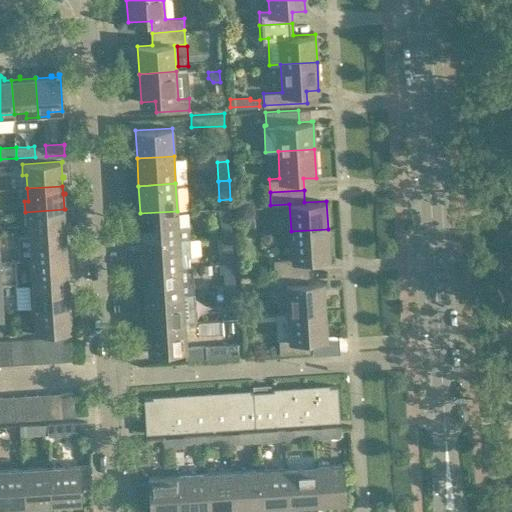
[(29,223),(30,236),(65,233),(65,226),(67,226),(67,225),(65,225),(64,211),(65,211),(65,209),(25,212),(25,223),(29,223)]
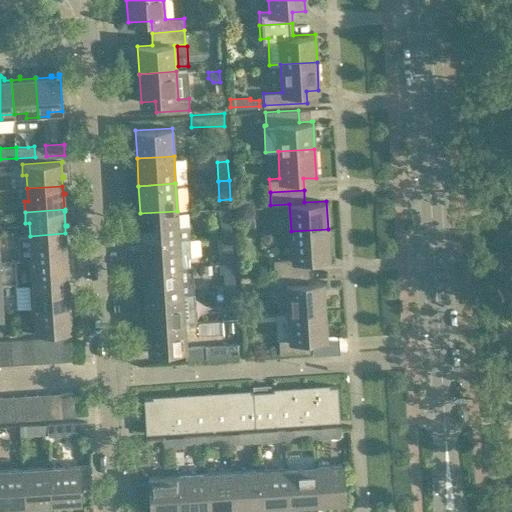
[(140,213),(142,241),(191,238),(190,224),(178,225),(177,211),(140,213)]
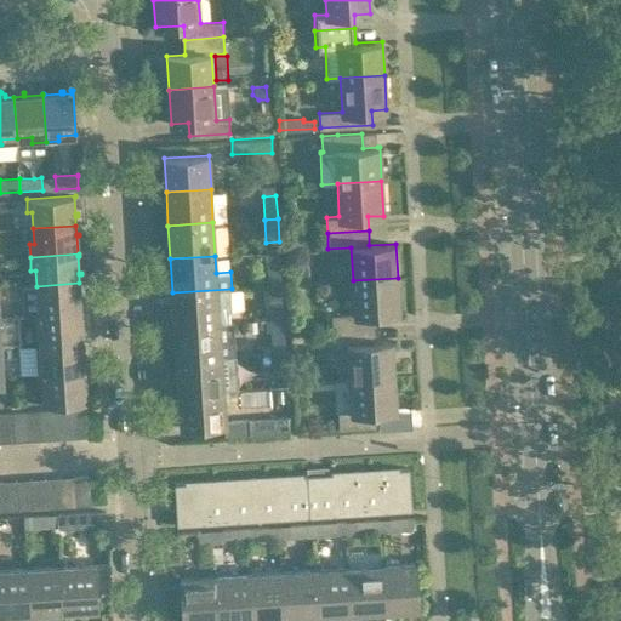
[(280,262),(267,263),(269,286),(281,285),(280,262)]
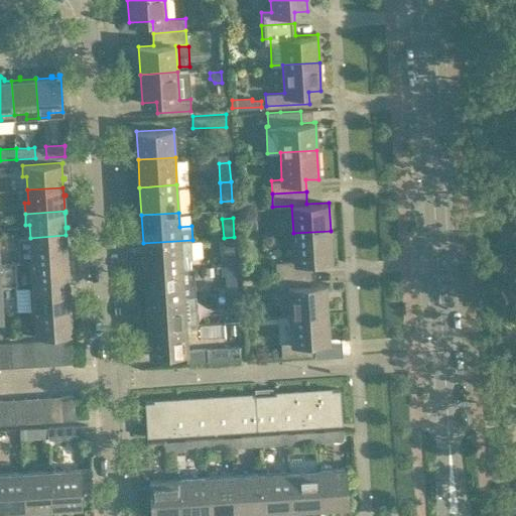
[(276,261),(277,274),(311,273),(310,260),(332,259),(331,231),(293,233),(295,260),(276,261)]
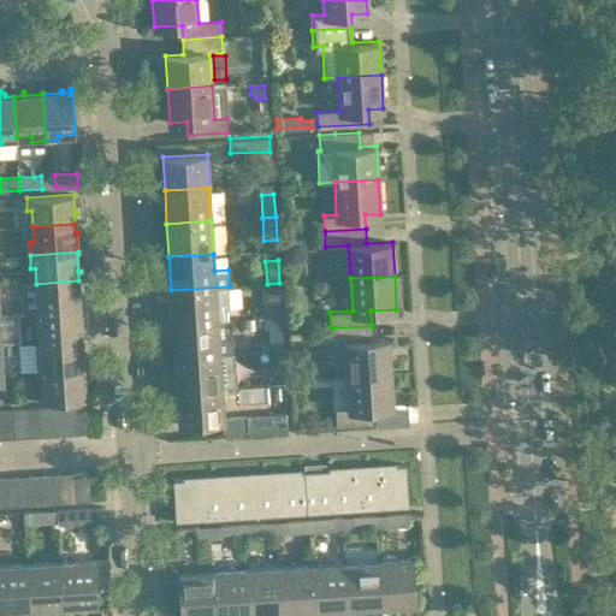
[(36,284),(22,284),(23,313),(34,313),(82,309),(81,309),(80,292),(82,292),(82,290),(80,290),(78,280),(36,284)]
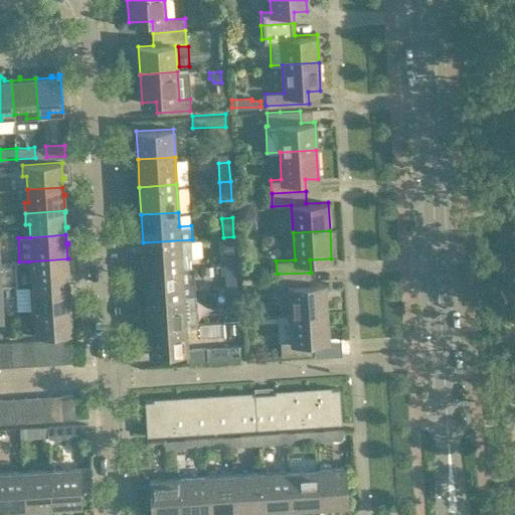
[(233,236),(223,237),(224,256),(234,255),(233,236)]
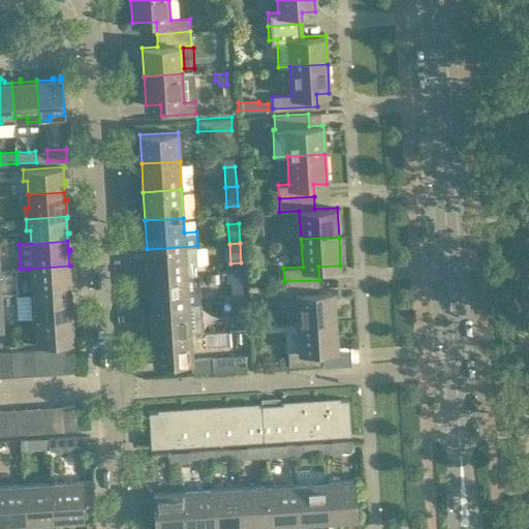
[(147,249),(149,277),(187,275),(196,274),(195,265),(198,263),(197,246),(147,249)]
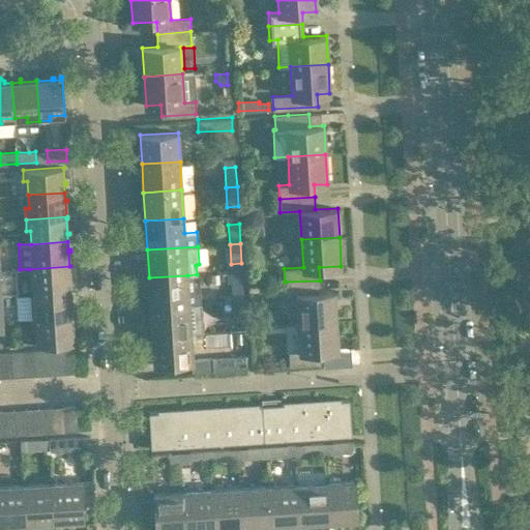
[(20,269),(16,269),(18,295),(30,294),(71,291),(77,291),(77,287),(72,284),(70,284),(69,267),(70,267),(70,266),(29,269),(20,269)]
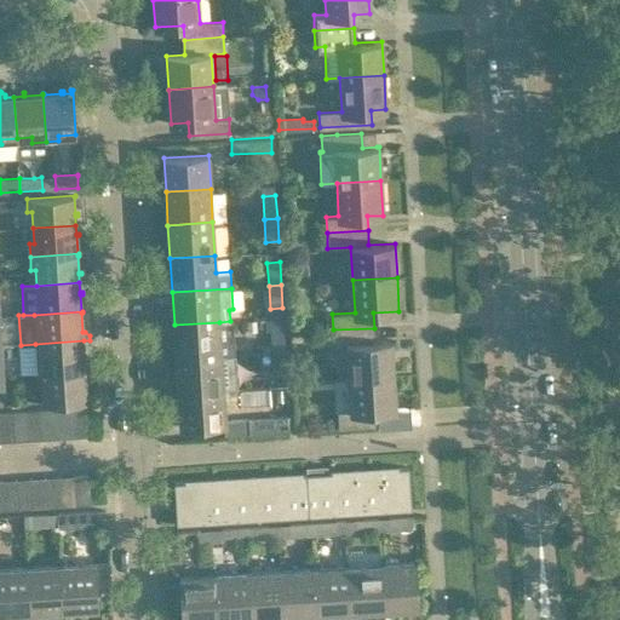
[(219,322),(174,325),(177,359),(220,355),(235,355),(233,321),(230,321),(219,322)]
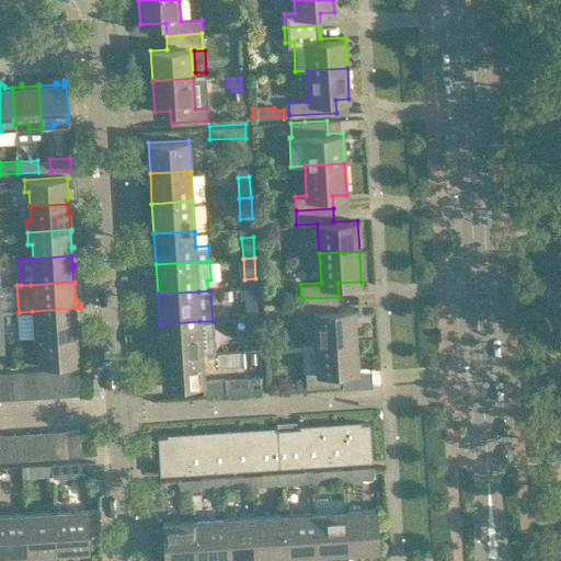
[(256,297),(245,297),(247,319),(258,318),(256,297)]
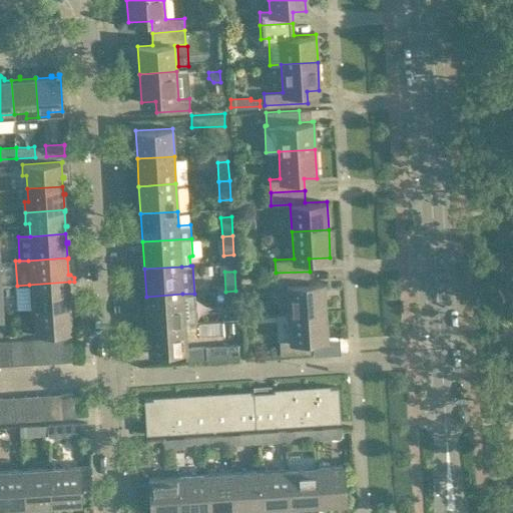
[(288,286),(289,313),(326,311),(324,283),(310,284),(310,272),(276,273),(277,286),(288,286)]
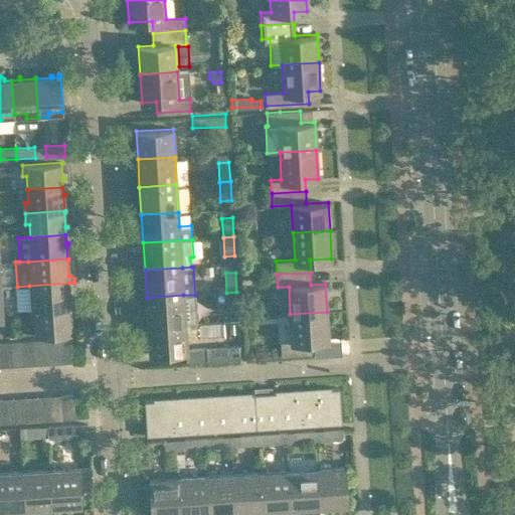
[(17,287),(15,287),(17,310),(31,309),(31,310),(71,307),(73,307),(73,294),(69,291),(69,283),(29,286),(17,287)]
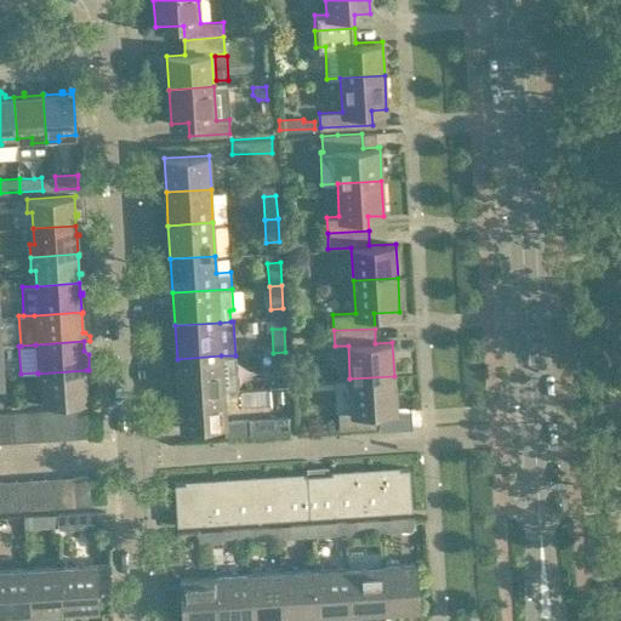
[(285,352),(273,353),(274,376),(286,376),(285,352)]
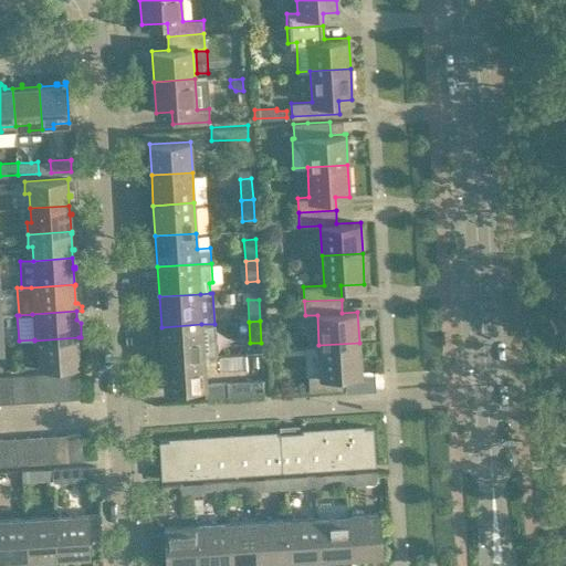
[(201,324),(161,327),(163,357),(203,355),(217,354),(215,324),(201,324)]
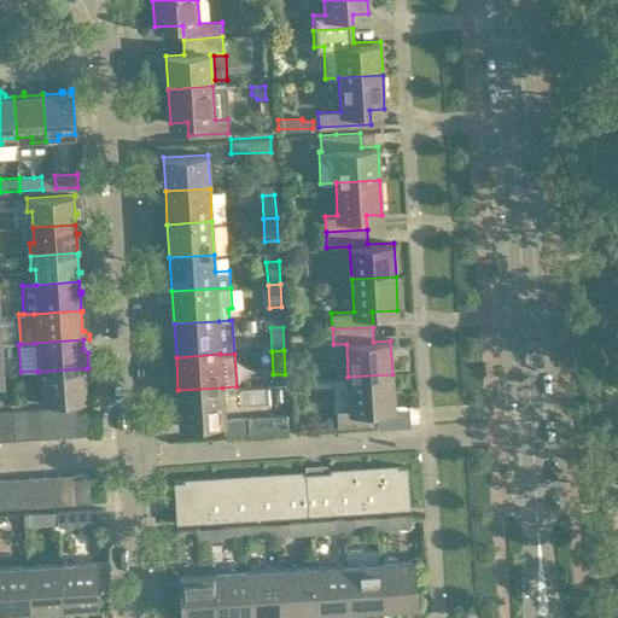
[(86,368),(38,372),(38,385),(44,385),(45,401),(89,398),(89,397),(86,397),(86,389),(88,389),(88,386),(86,388),(85,369),(86,369),(86,368)]
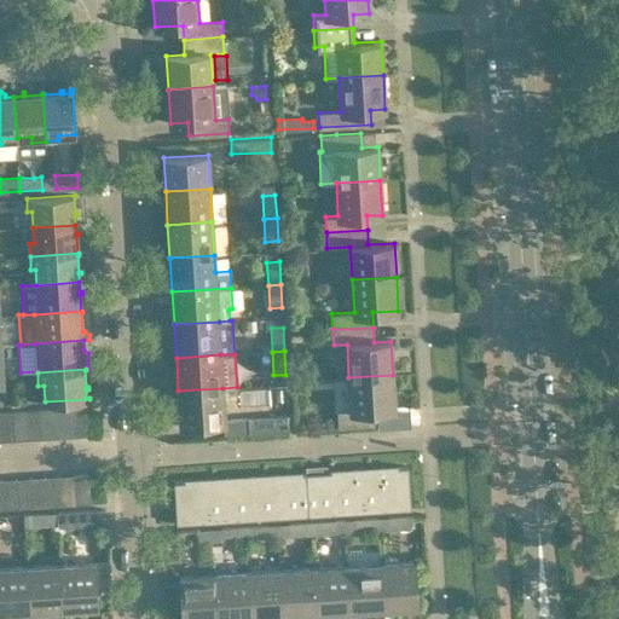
[(393,375),(348,377),(351,410),(337,410),(339,427),(379,424),(379,410),(395,409),(393,375)]
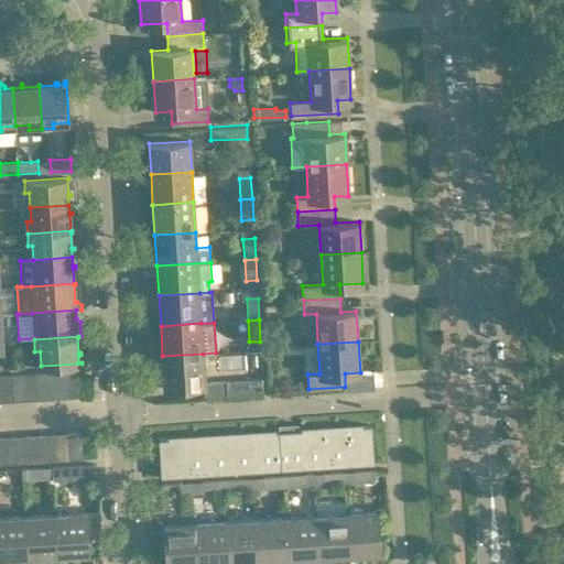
[(164,387),(205,384),(203,354),(162,356),(164,387)]
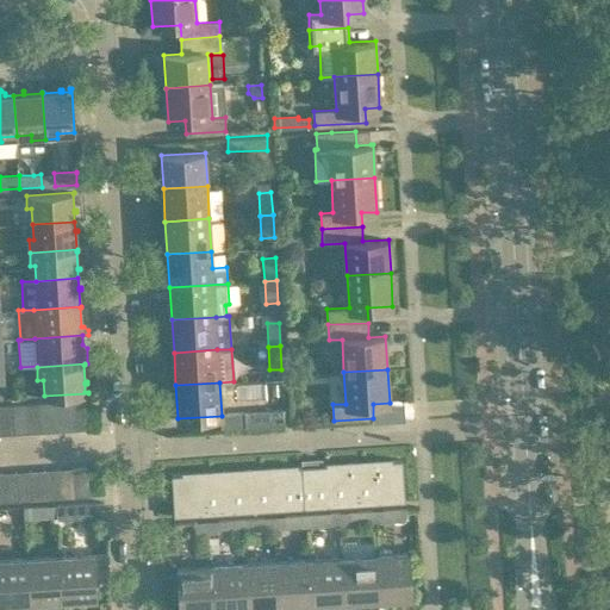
[(69,400),(55,402),(56,430),(70,429),(69,400)]
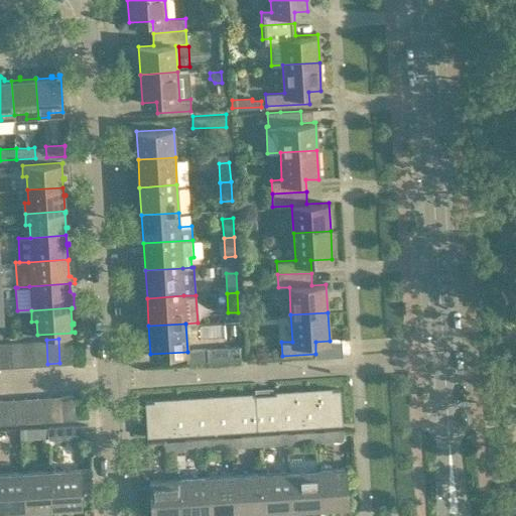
[(71,339),(58,339),(59,363),(73,362),(71,339)]
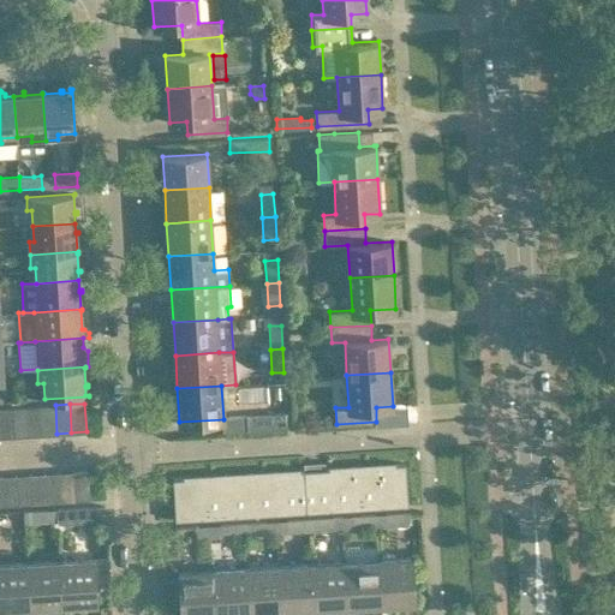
[(55,405),(41,406),(42,435),(57,434),(55,405)]
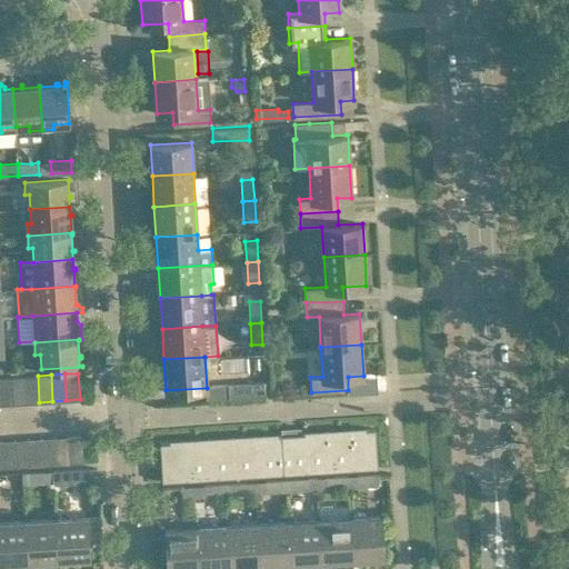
[(38,376),(25,377),(26,403),(39,402),(38,376)]
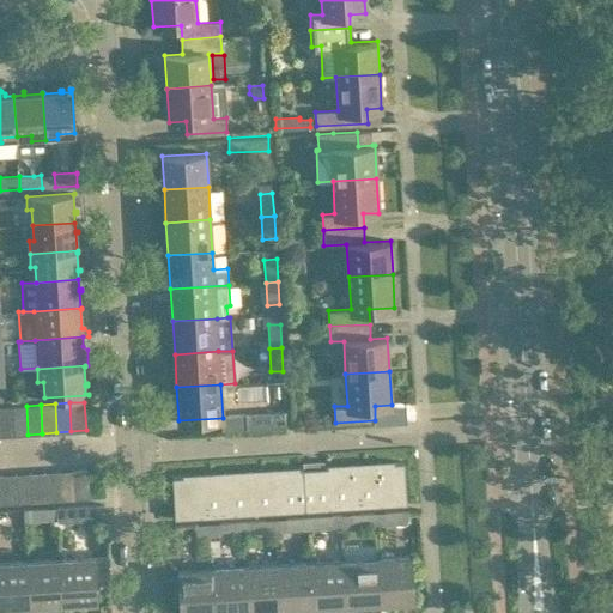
[(26,406),(12,407),(13,435),(28,435),(26,406)]
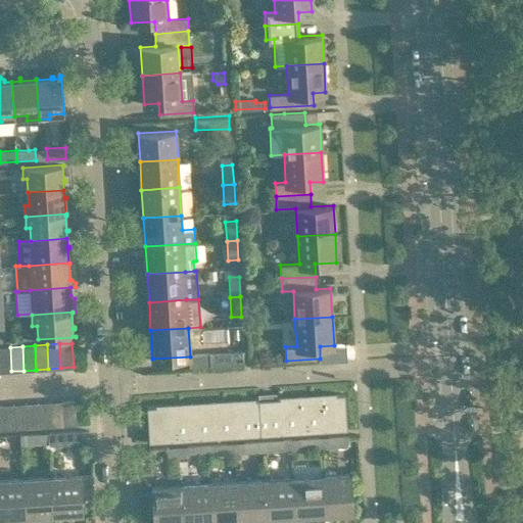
[(10,347),(0,347),(0,372),(11,371),(10,347)]
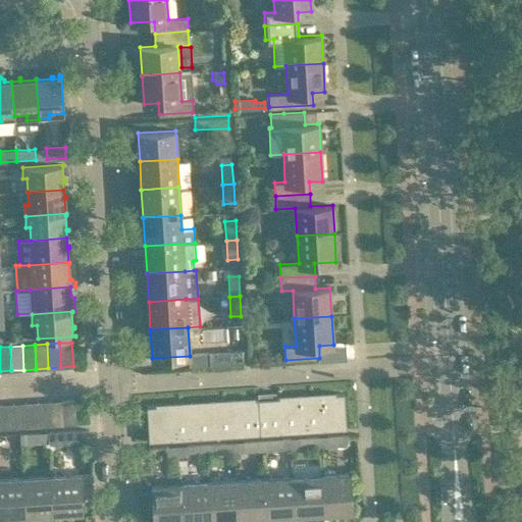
[(210,353),(190,354),(190,356),(191,366),(244,363),(244,351),(210,353)]
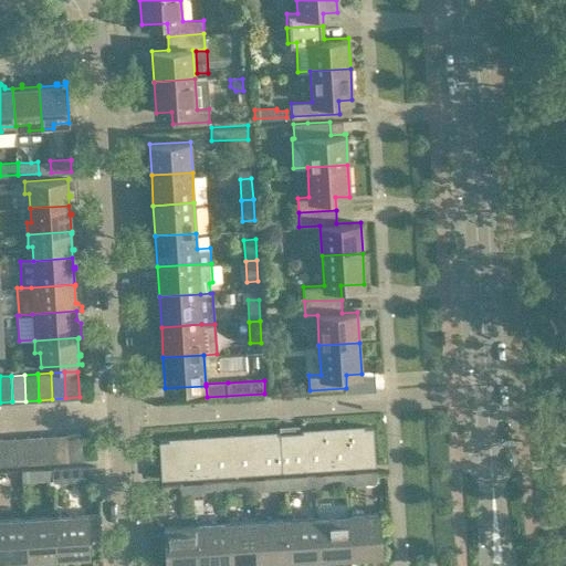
[(281,431),(280,432),(159,440),(161,479),(376,464),(374,426),(297,430),(299,435),(281,436),(281,431)]
